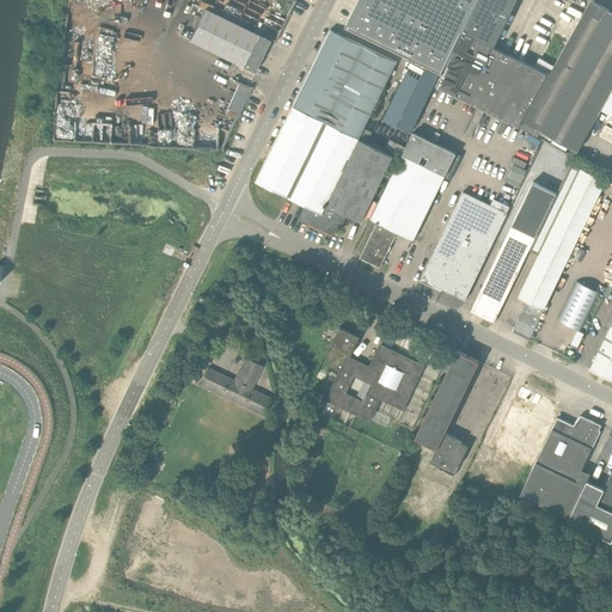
[(461,32),(477,0),(359,0),(357,2),(353,12),(346,26),(442,73),(461,32)]
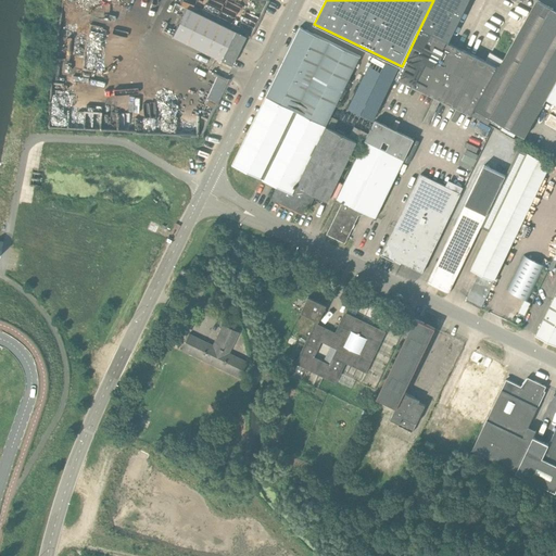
[(433,0),(419,29),(402,66),(395,78),(434,98),(422,122),(428,125),(440,100),(474,116),(477,111),(530,12),(517,5),(485,62),(449,43),(469,0),(433,0)]
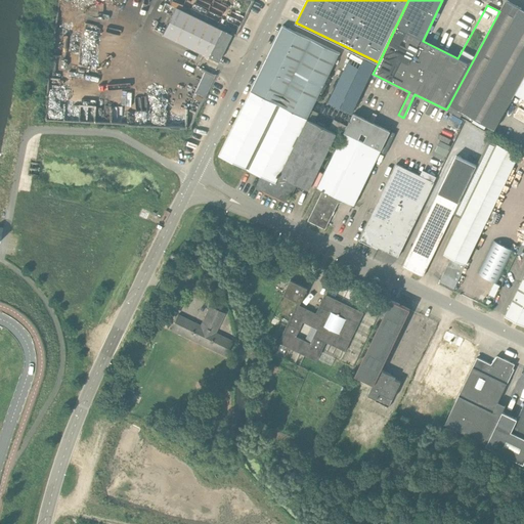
[(523,10),(506,0),(449,104),(494,130),(523,76),(523,10)]
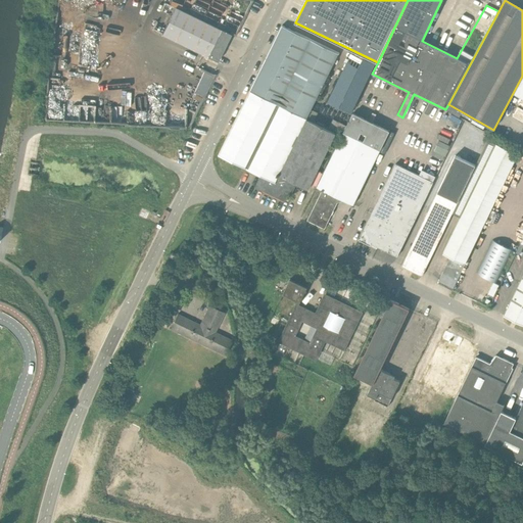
[(161,35),(206,57),(218,62),(231,35),(221,30),(175,7),(161,35)]
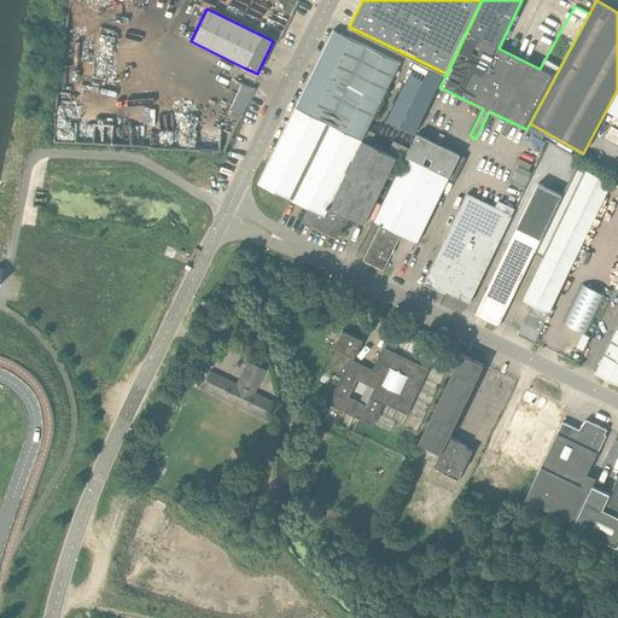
[(296,109),(362,140),(401,64),(334,31),(296,109)]
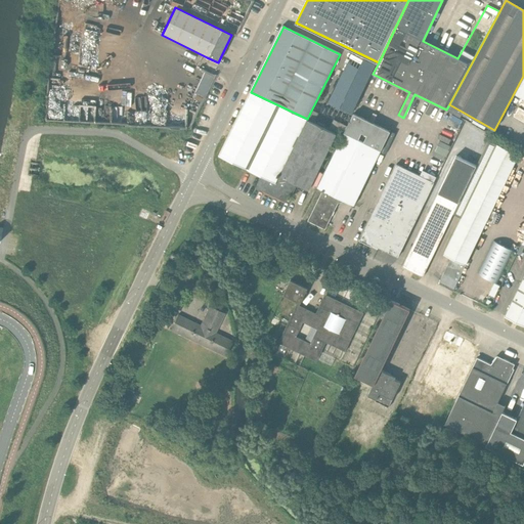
[(207,95),(215,73),(204,70),(197,91),(207,95)]
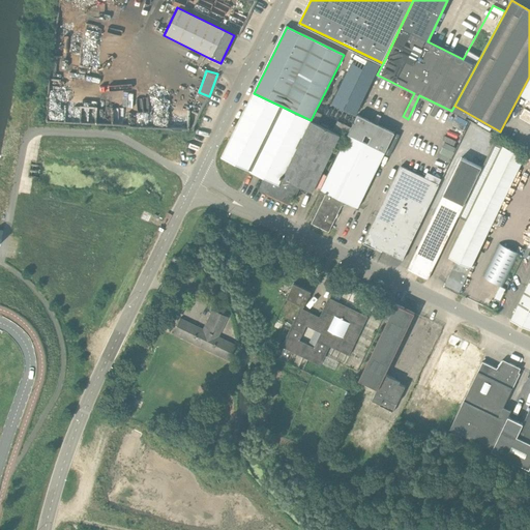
[(529,77),(521,95),(529,100),(529,77)]
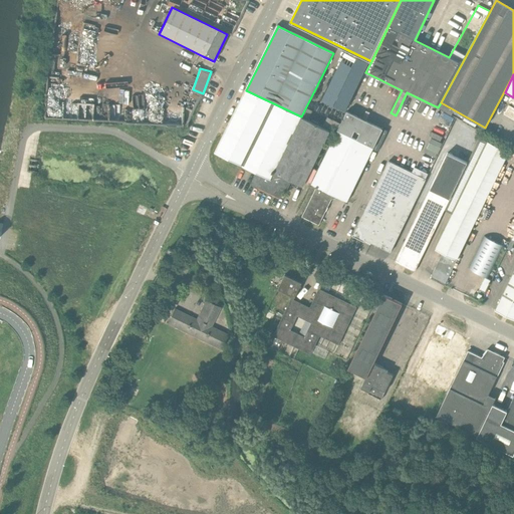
[(274,173),(291,181),(302,187),(329,132),(301,117),(301,116),(246,90),(215,153),(256,173),(271,180),(274,173)]
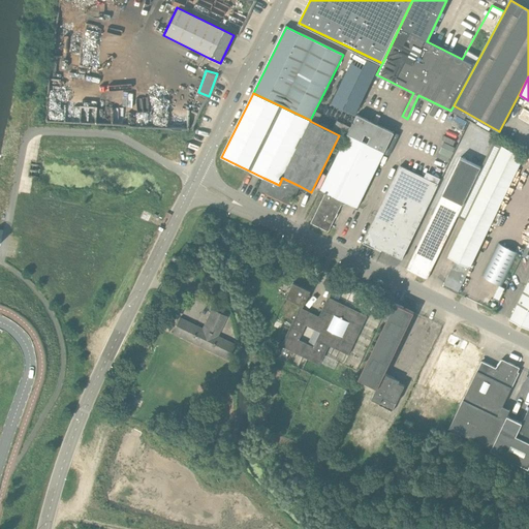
[(528,124),(528,112),(523,109),(518,118),(528,124)]
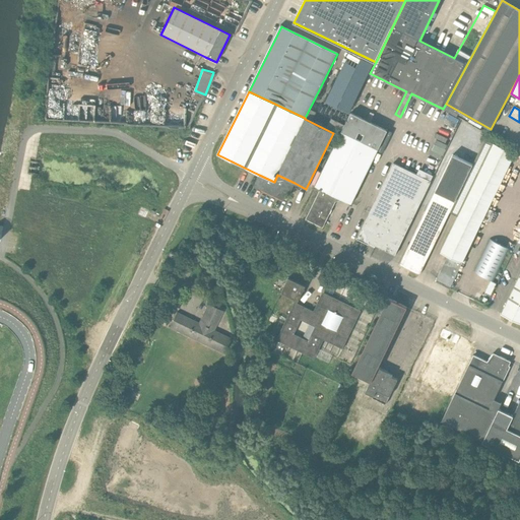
[(320,189),(305,219),(322,228),(337,197),(350,204),(387,130),(351,113),(347,120),(314,186),(320,189)]
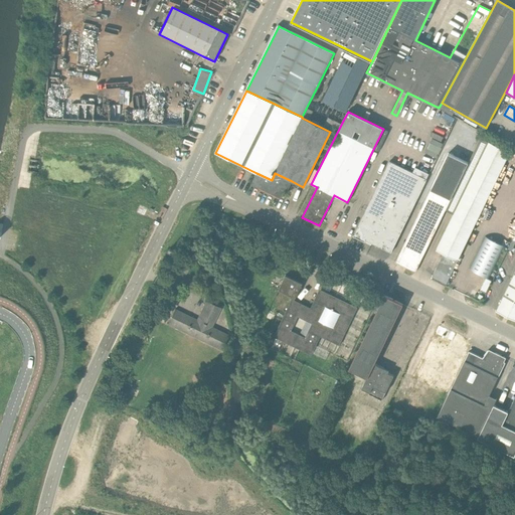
[(334,129),(338,120),(329,116),(325,125),(334,129)]
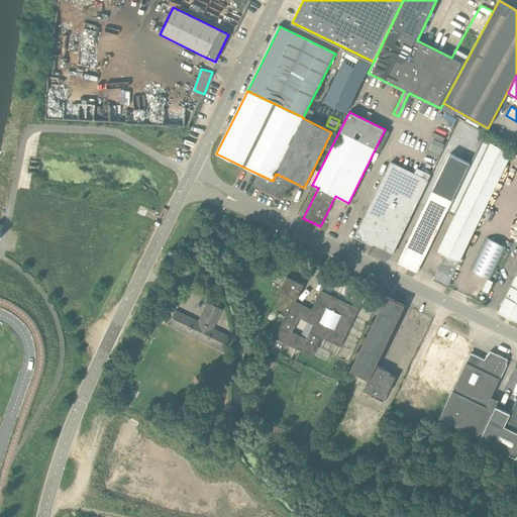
[(438,159),(440,152),(441,152),(446,142),(434,137),(427,154),(438,159)]
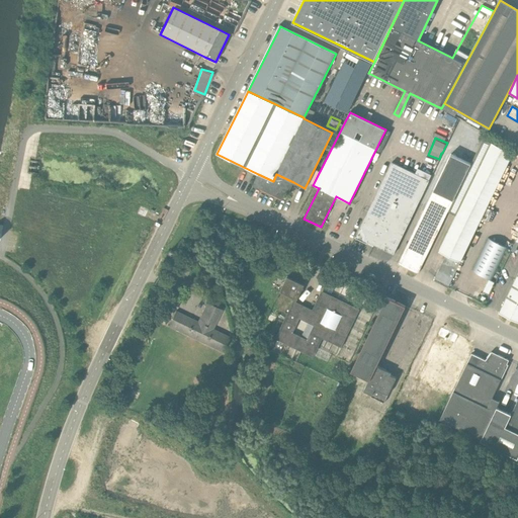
[(470,164),(448,211),(455,216),(438,251),(446,255),(434,278),(448,286),(513,154),(483,139),(470,164)]
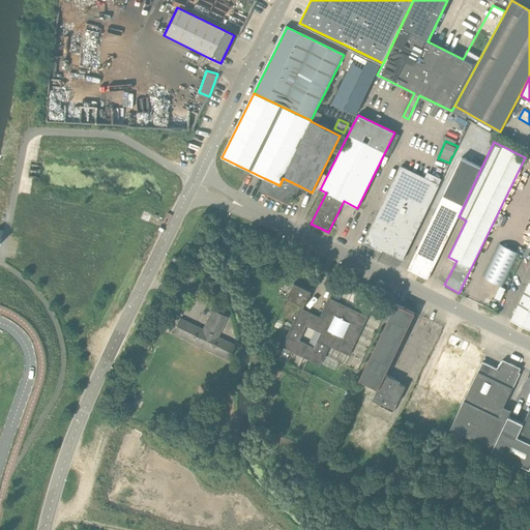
[(459,216),(481,168),(462,158),(443,196),(407,270),(428,281),(459,216)]
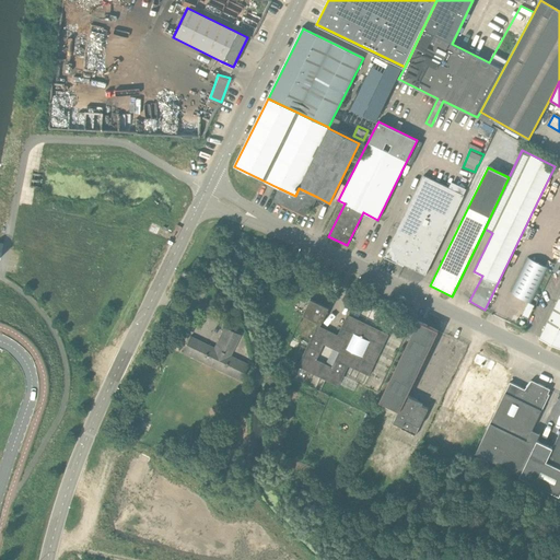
[(426,275),(464,196),(423,176),(385,255),(384,255),(383,257),(396,264),(397,261),(426,275)]
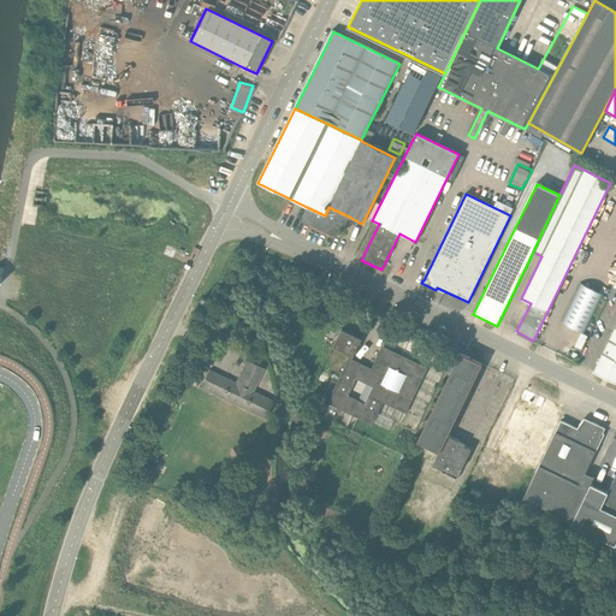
[(325,215),(307,207),(300,221),(335,238),(339,230),(342,231),(349,217),(329,207),(325,215)]
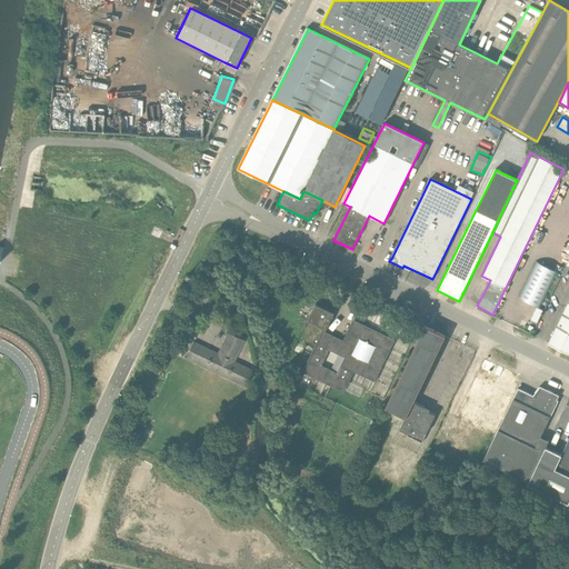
[(568,265),(568,299),(548,343),(568,353),(568,258),(567,265),(568,265)]
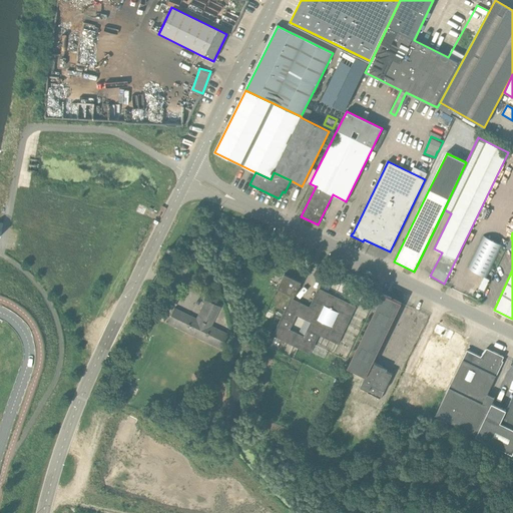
[(481,275),(487,278),(503,244),(484,235),(468,269),(481,275)]
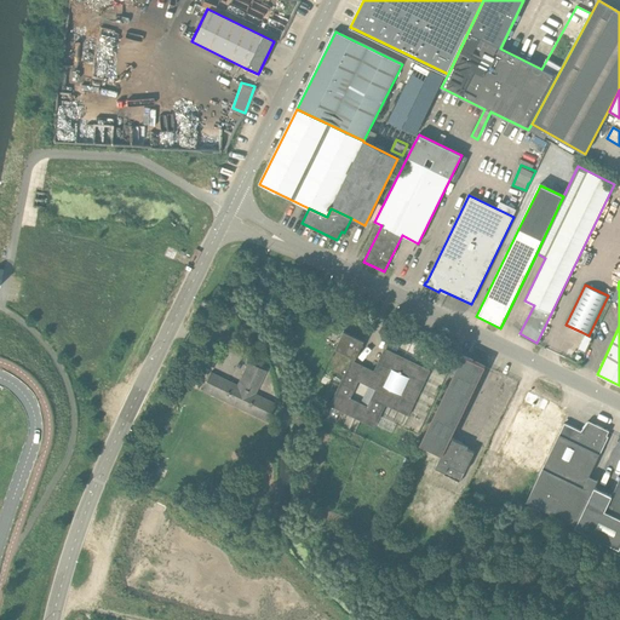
[(343,332),(334,350),(355,360),(363,342),(343,332)]
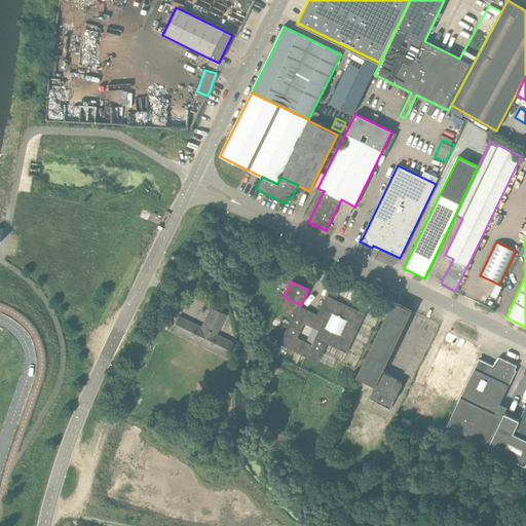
[(493,282),(490,287),(492,288),(490,293),(488,292),(486,297),(495,301),(502,286),(499,285),(493,282)]
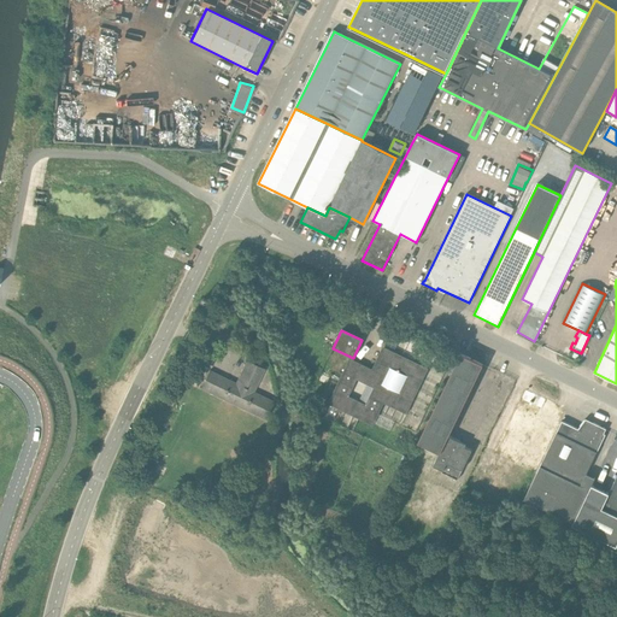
[(404,412),(424,370),(385,351),(374,372),(351,363),(330,405),(374,425),(385,404),(404,412)]
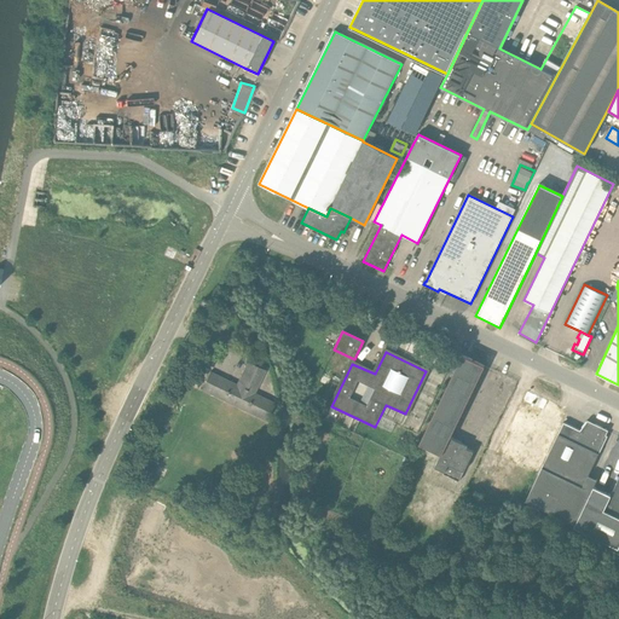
[(462,356),(420,444),(440,453),(434,467),(444,472),(444,474),(458,481),(473,451),(461,446),(462,443),(450,438),(484,365),(462,356)]
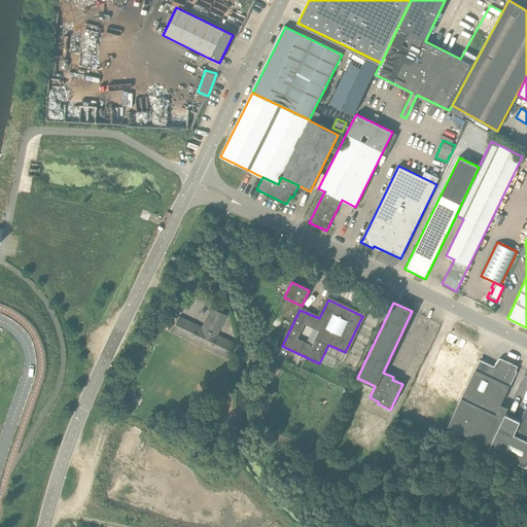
[(235,344),(216,336),(225,315),(211,308),(202,328),(179,317),(172,331),(227,359),(235,344)]
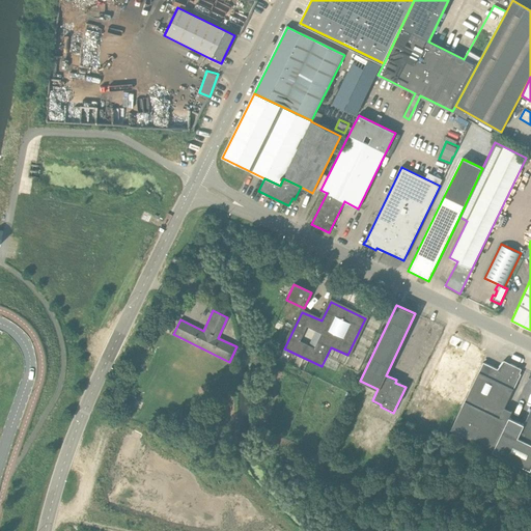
[(510,414),(503,410),(521,374),(520,373),(522,369),(503,361),(499,369),(483,362),(451,429),(493,450),(508,418),(510,414)]
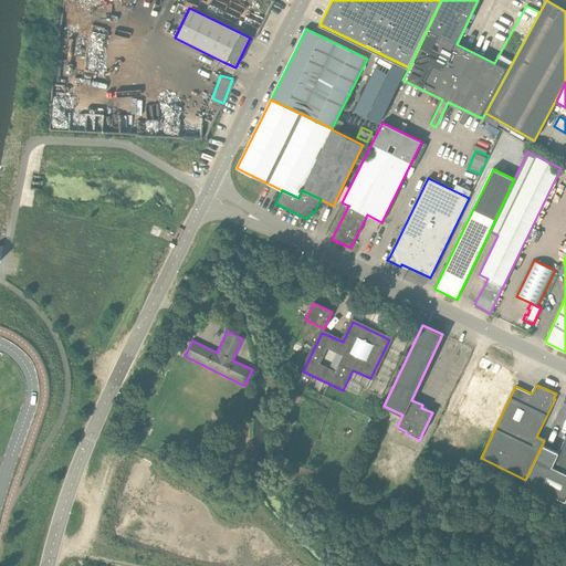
[(128,431),(139,436),(145,423),(134,418),(128,431)]
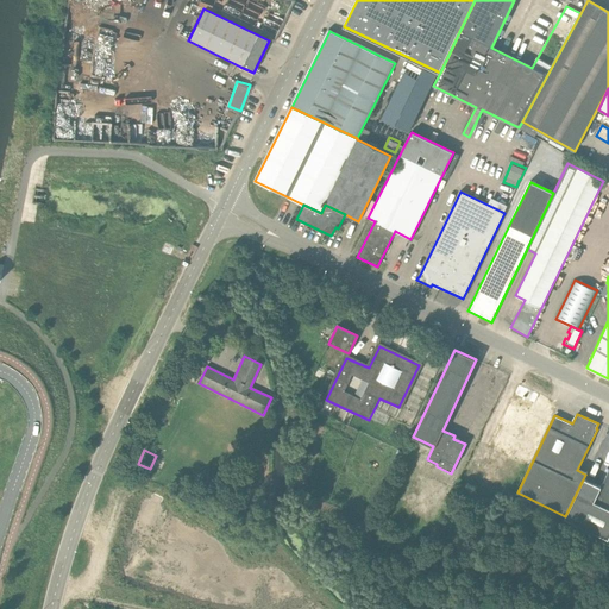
[(608,469),(600,488),(594,502),(608,509),(608,469)]
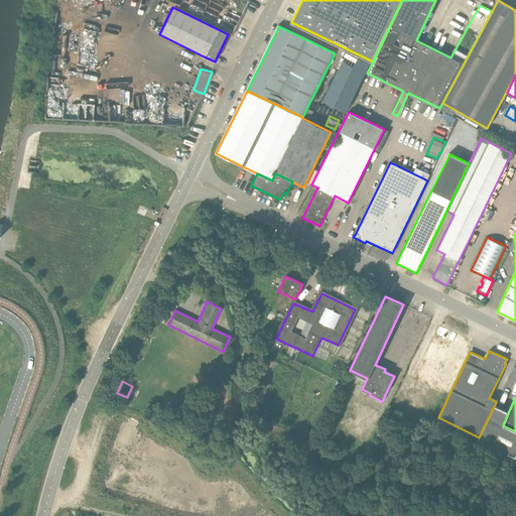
[(515,431),(503,425),(508,413),(494,406),(479,437),(515,457),(515,456),(515,431)]
